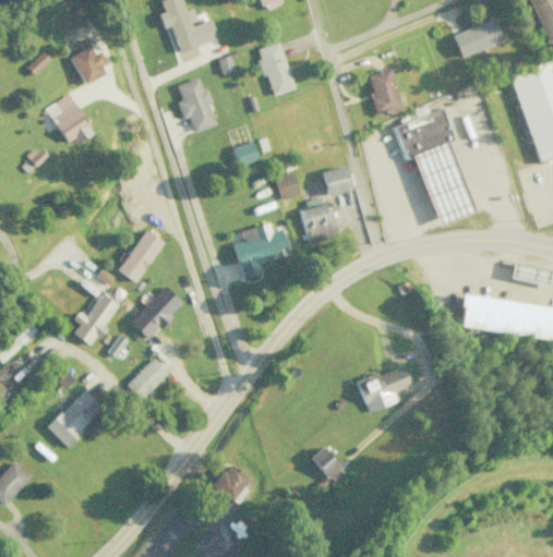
[(286,2),(284,0),(260,0),(265,12),(286,2)]
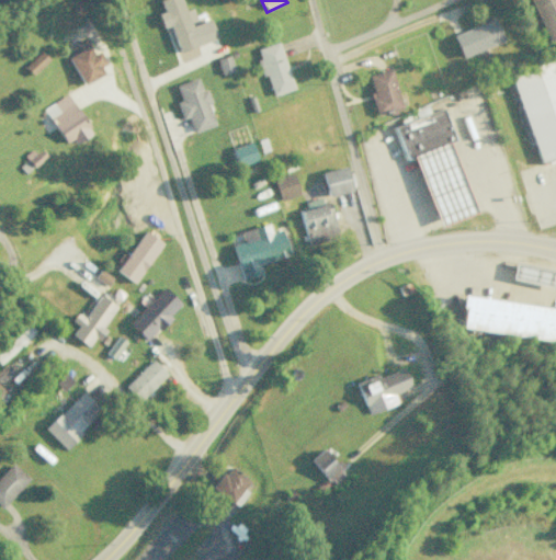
[(555,0),(531,0),(549,42),(555,38),(555,0)]
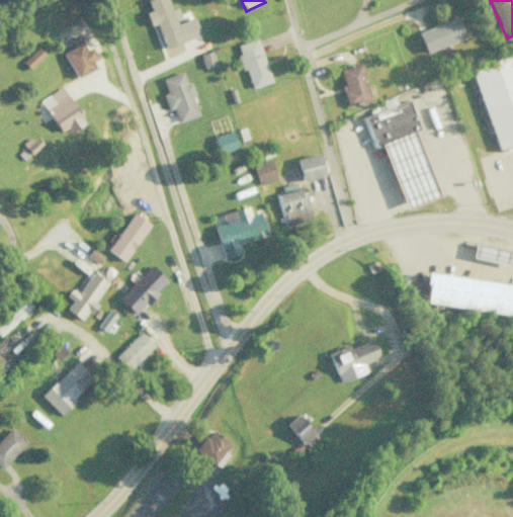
[(467,38),(459,17),(420,33),(429,54),(467,38)]
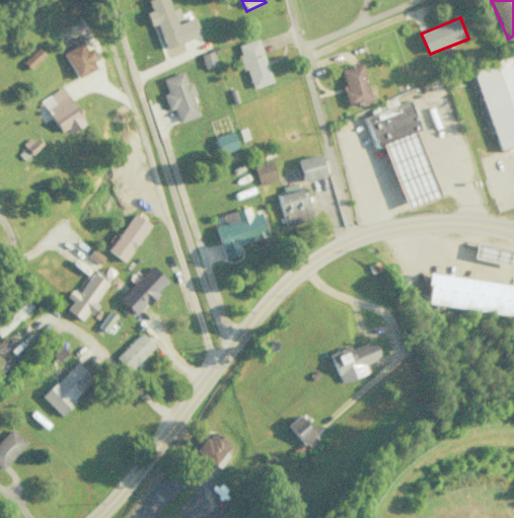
[(80,79),(101,67),(91,49),(88,50),(81,38),(69,45),(72,51),(66,54),(80,79)]
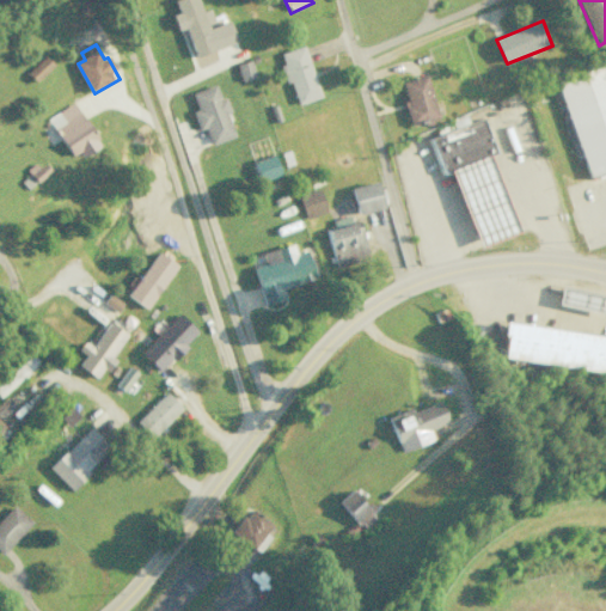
[(324,98),(307,47),(283,54),(299,105),(324,98)]
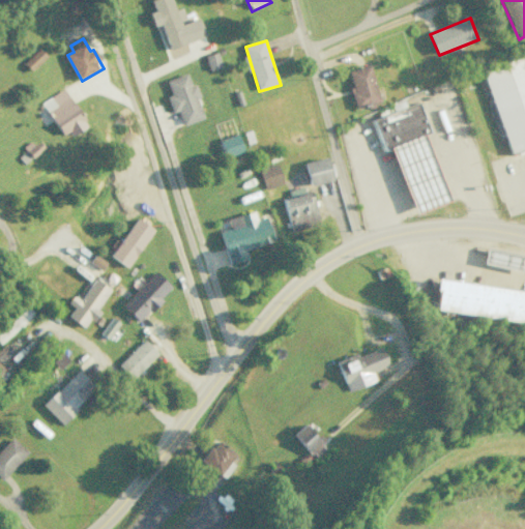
[(26,63),(33,71),(49,57),(41,49),(26,63)]
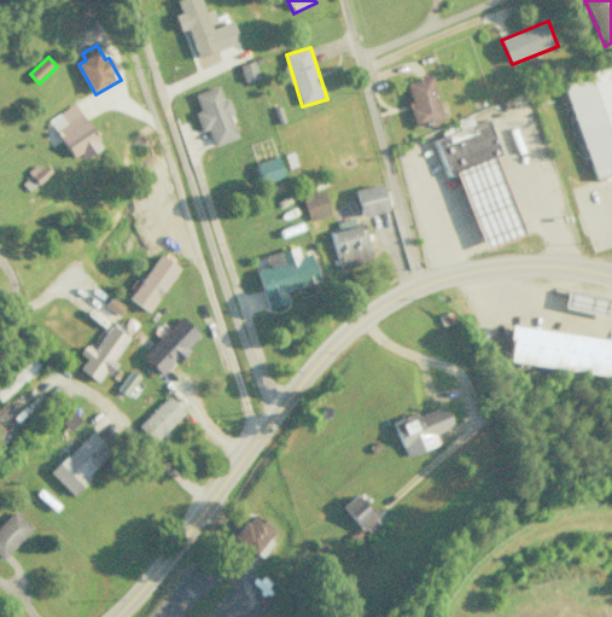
[(249,82),(262,79),(257,63),(244,67),(249,82)]
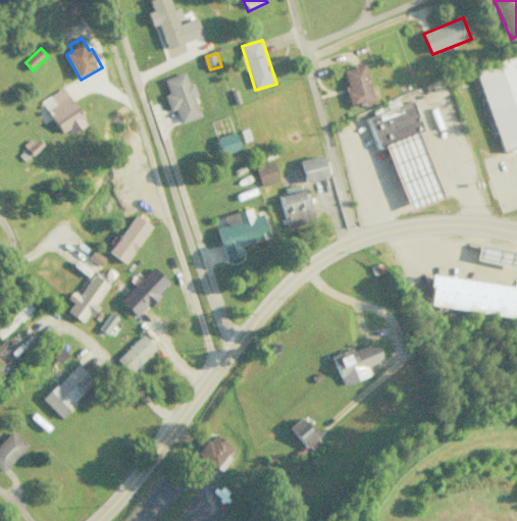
[(504,152),(516,148),(516,57),(479,68),(504,152)]
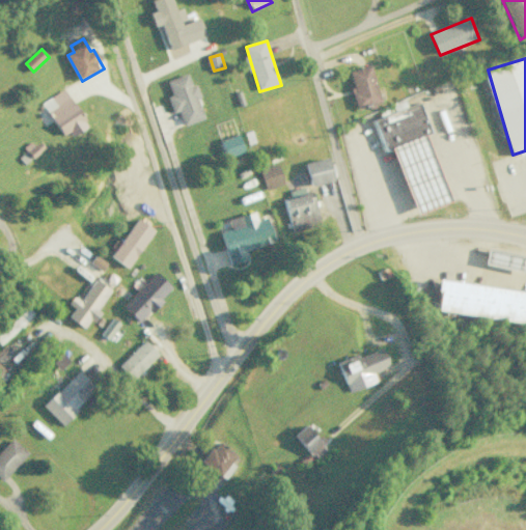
[(350,72),(359,109),(382,104),(372,66),(350,72)]
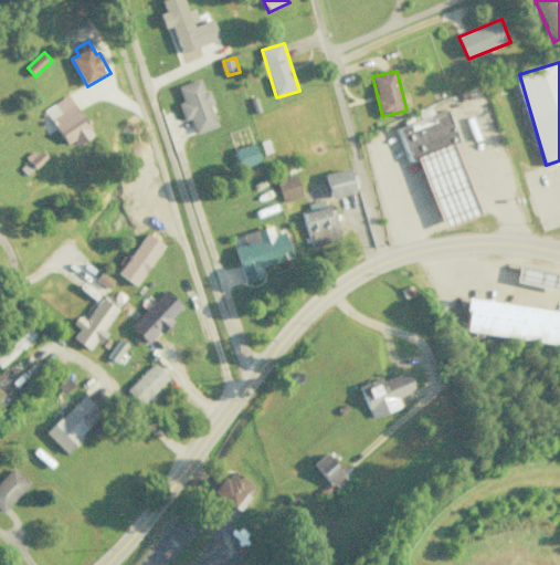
[(198,134),(220,127),(213,104),(217,104),(212,91),(207,92),(203,79),(180,86),(186,102),(181,103),(187,119),(193,118),(198,134)]
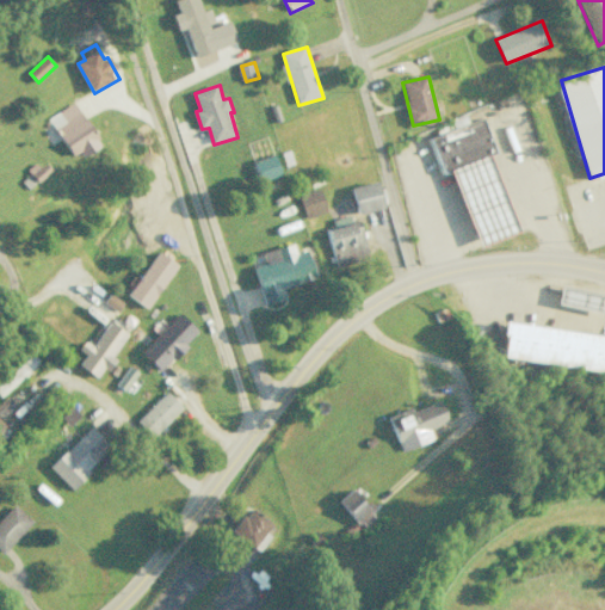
[(51,119),(78,160),(103,142),(76,103),(51,119)]
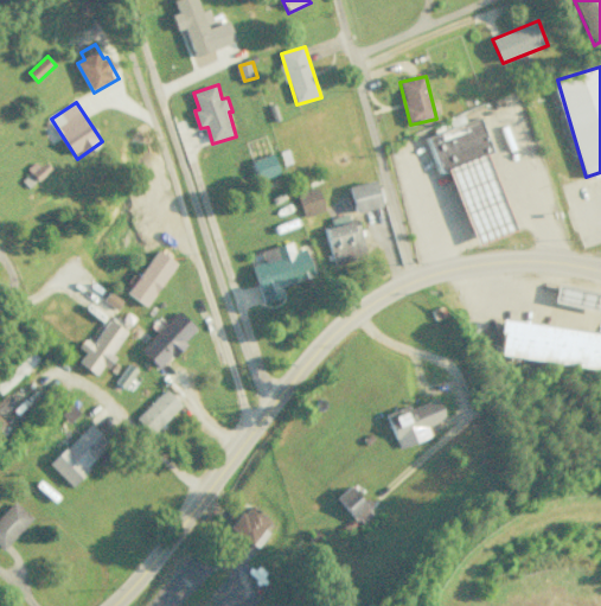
[(516,231),(491,154),(494,153),(484,119),(429,136),(441,173),(453,168),(474,234),(483,230),(486,241),(516,231)]
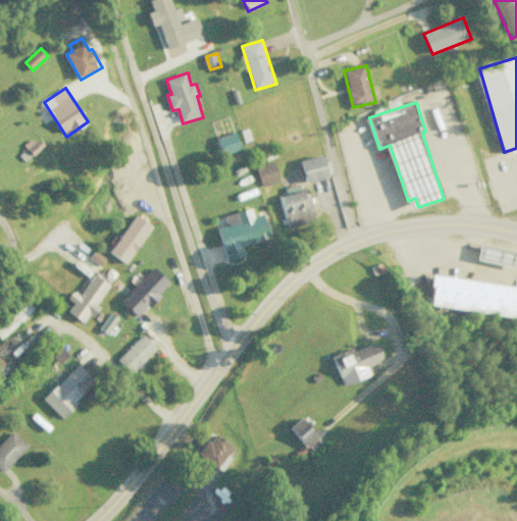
[(243,150),(237,133),(219,139),(225,156),(243,150)]
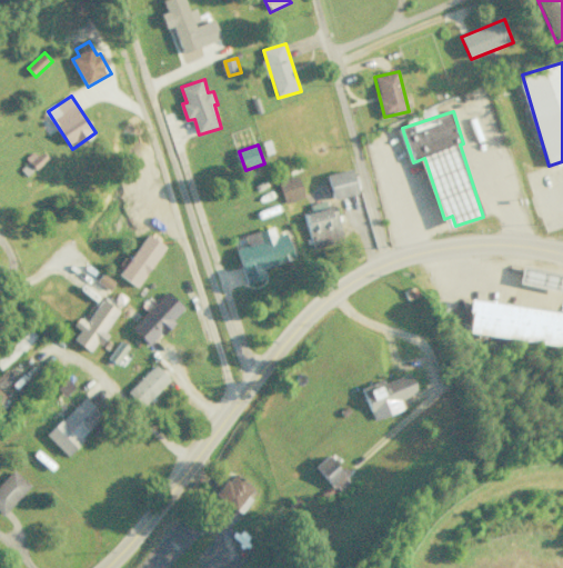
[(329,175),(334,200),(358,193),(352,169),(329,175)]
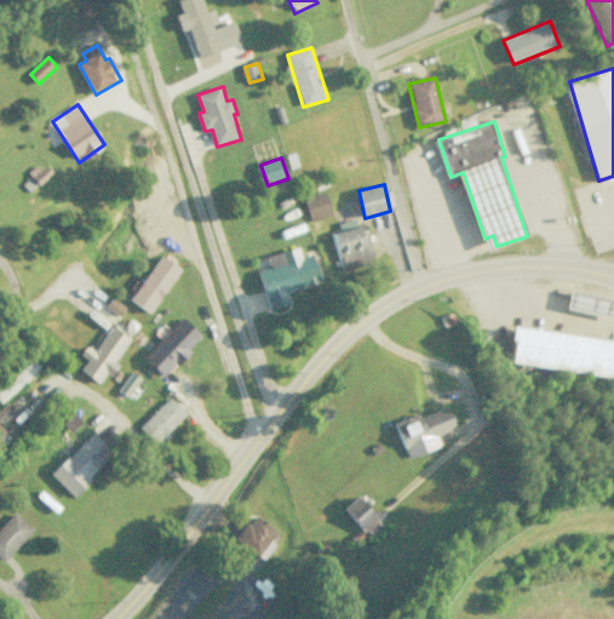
[(314,223),(334,216),(327,191),(307,199),(314,223)]
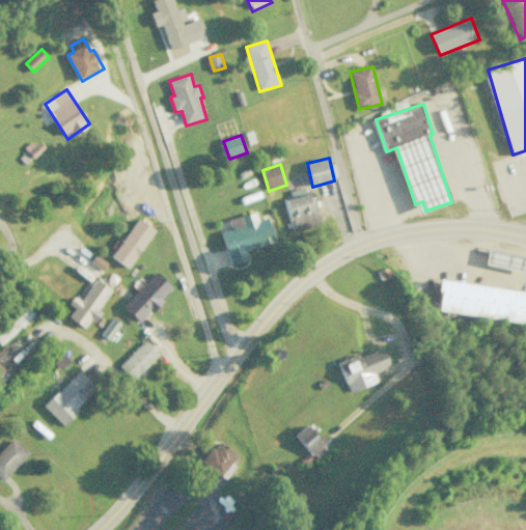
[(286,200),(296,232),(324,225),(314,192),(286,200)]
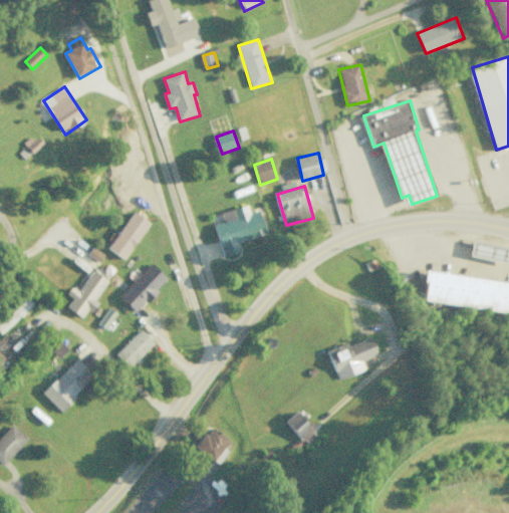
[(260,211),(251,213),(249,206),(224,212),(227,222),(216,225),(225,257),(243,252),(240,242),(266,235),(260,211)]
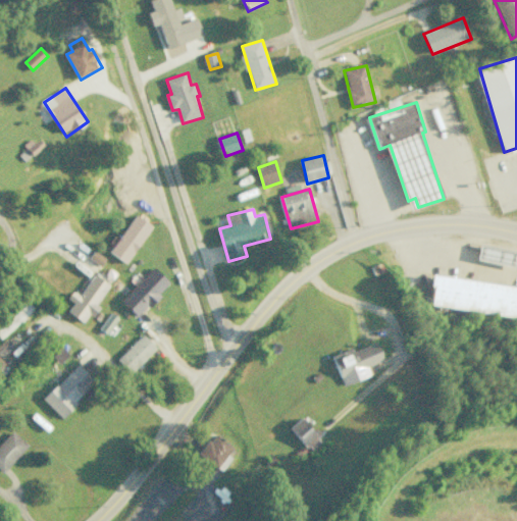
[(112,254),(131,264),(153,224),(135,214),(112,254)]
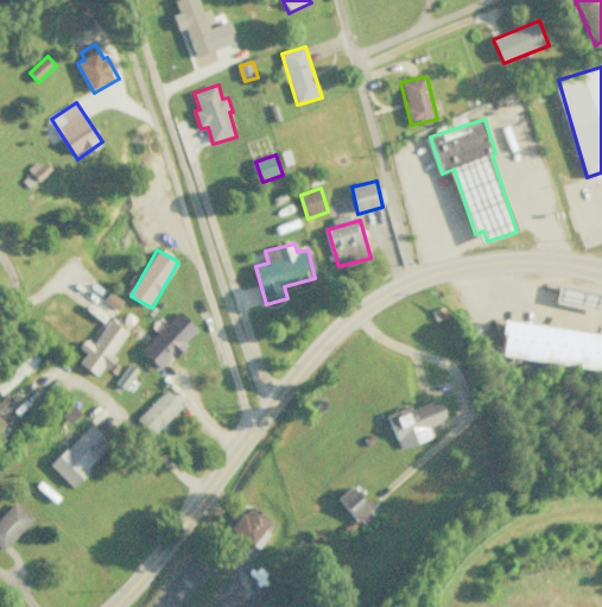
[(126,301),(111,293),(106,303),(121,310),(126,301)]
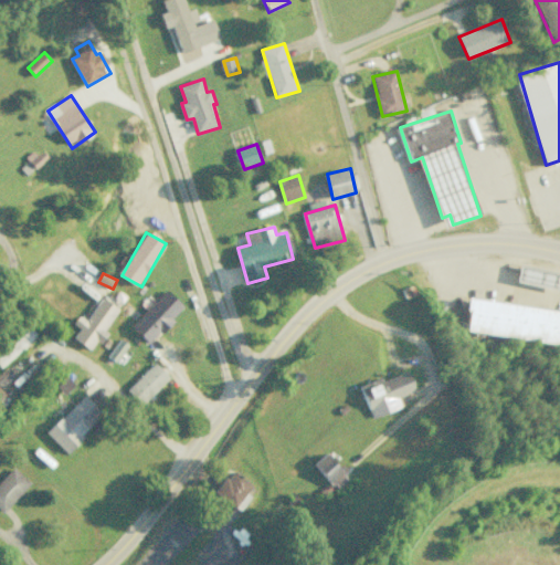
[(187,307),(169,290),(134,327),(151,344),(187,307)]
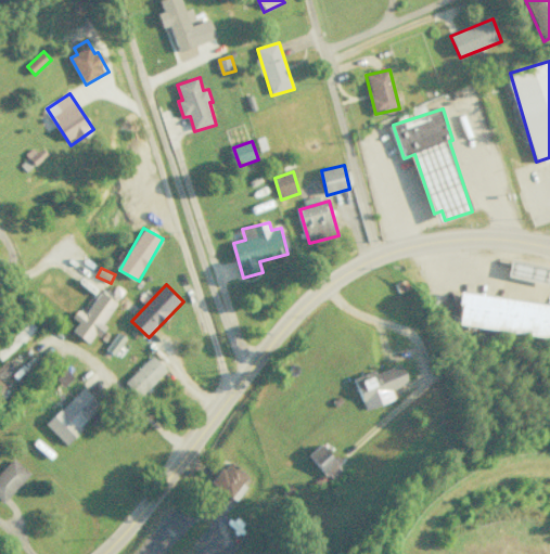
[(93,344),(118,303),(100,292),(75,333),(93,344)]
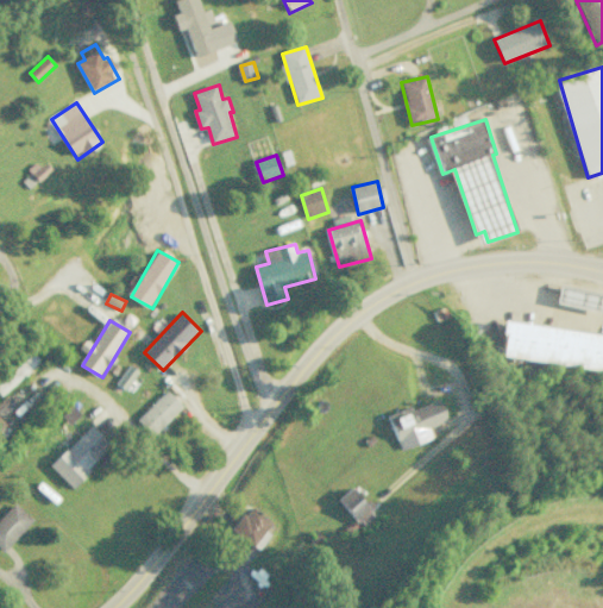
[(602,333),(506,323),(501,358),(602,369),(602,333)]
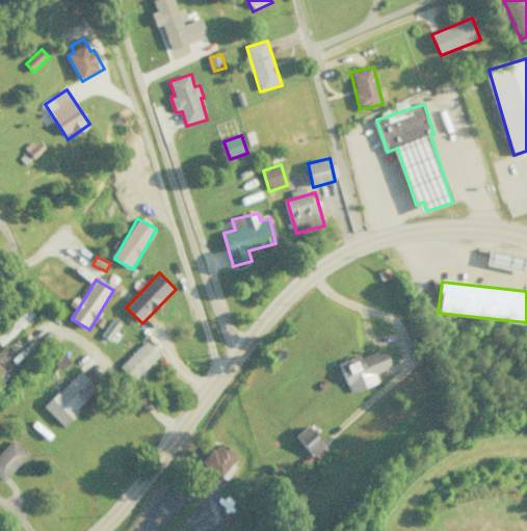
[(36,316),(30,309),(0,336),(0,342),(3,346),(36,316)]
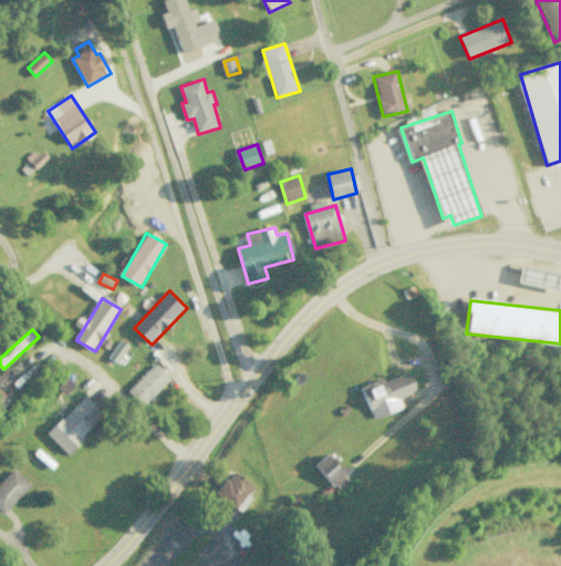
[(118,363),(132,346),(123,340),(111,358),(118,363)]
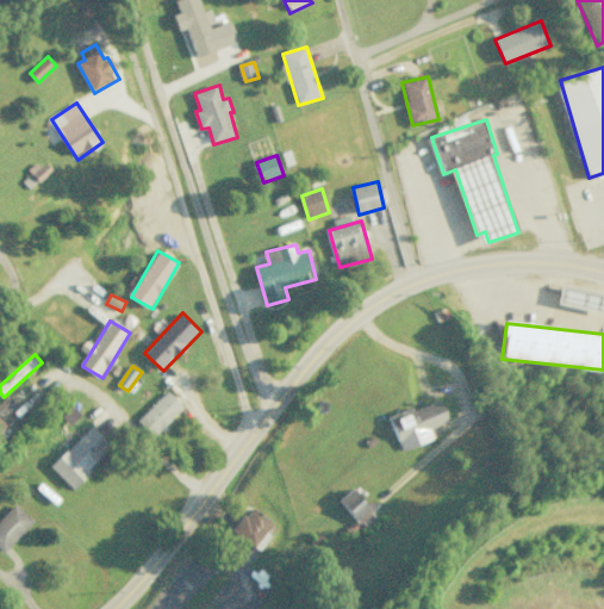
[(139,421),(154,436),(185,408),(170,391),(139,421)]
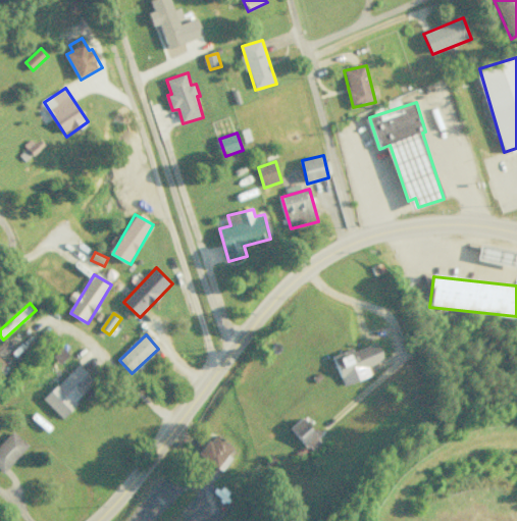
[(0,348),(0,352),(4,356),(14,344),(8,339),(0,348)]
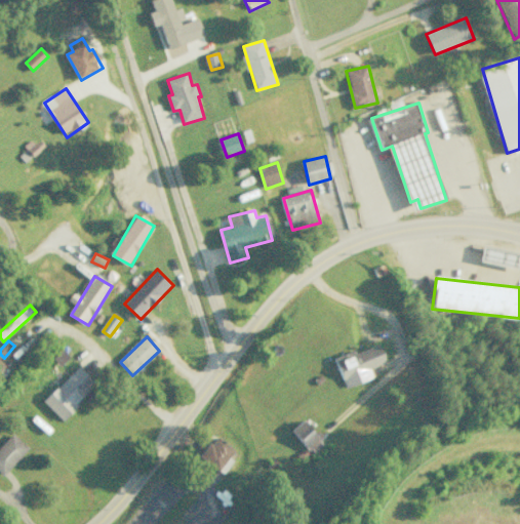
[(348,389),(375,377),(372,369),(387,363),(380,345),(358,354),(356,351),(335,359),(348,389)]
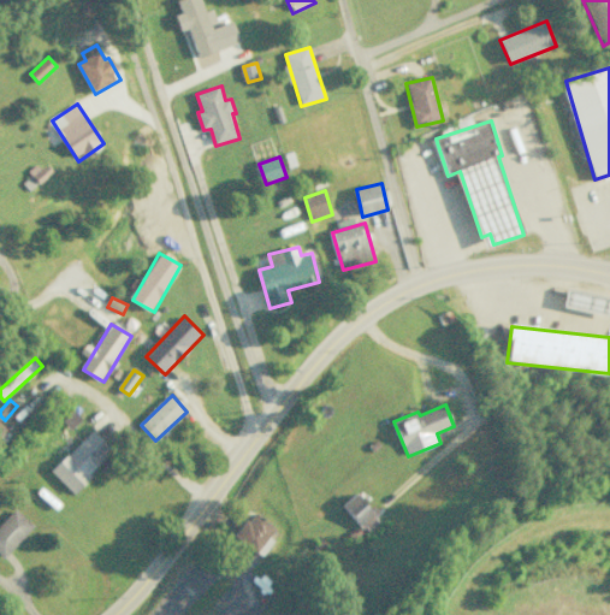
[(73,431),(86,420),(76,409),(64,420),(73,431)]
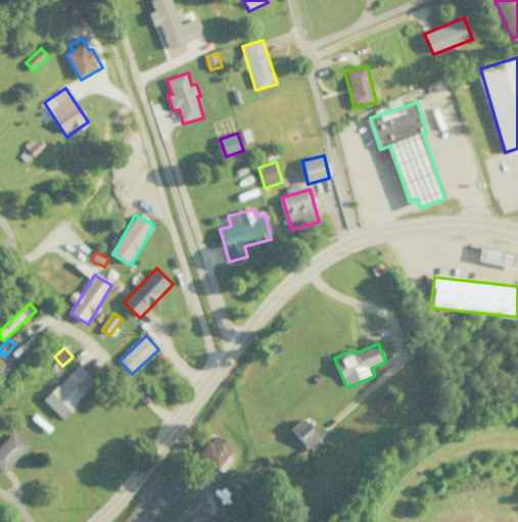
[(97,382),(80,365),(45,400),(62,418),(97,382)]
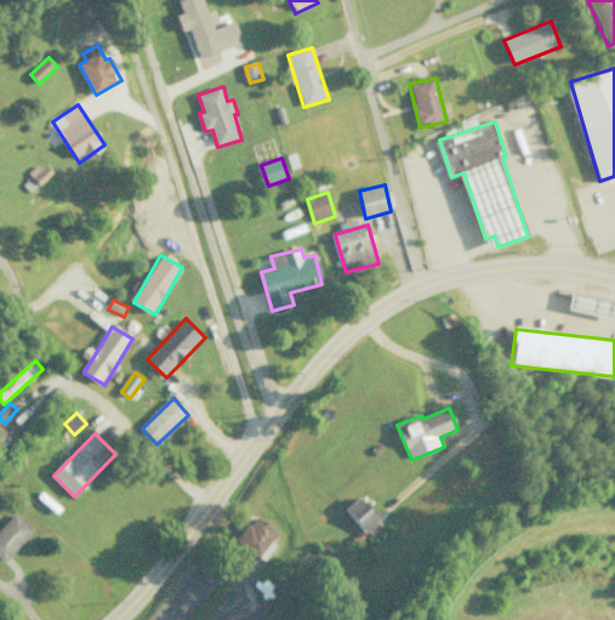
[(387,524),(362,496),(347,511),(371,538),(387,524)]
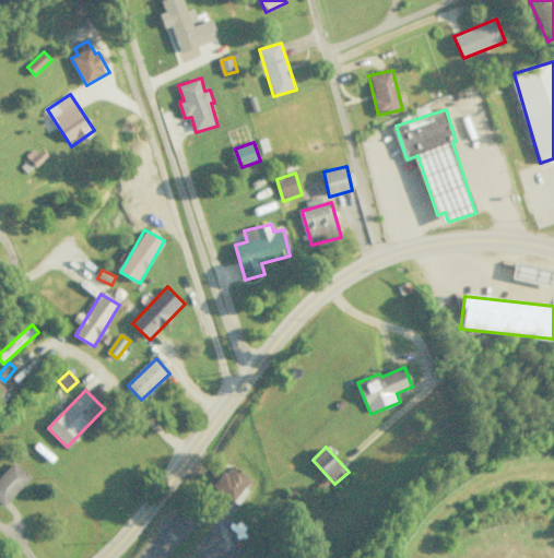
[(0,502),(6,508),(33,477),(15,461),(0,478),(0,502)]
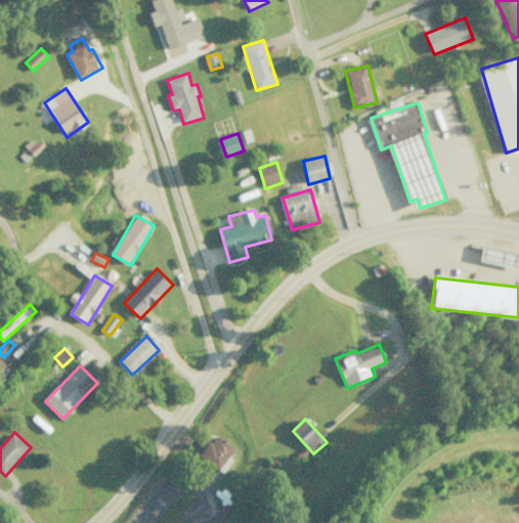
[(221,471),(238,449),(218,435),(202,456),(221,471)]
